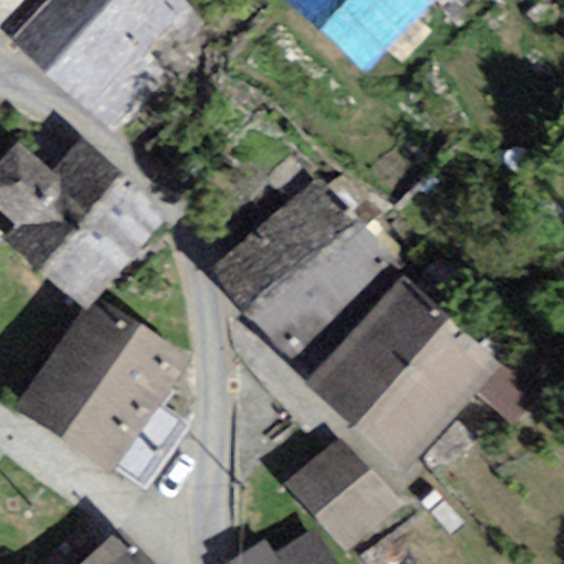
[(0,0),(0,24),(21,0),(0,0)]
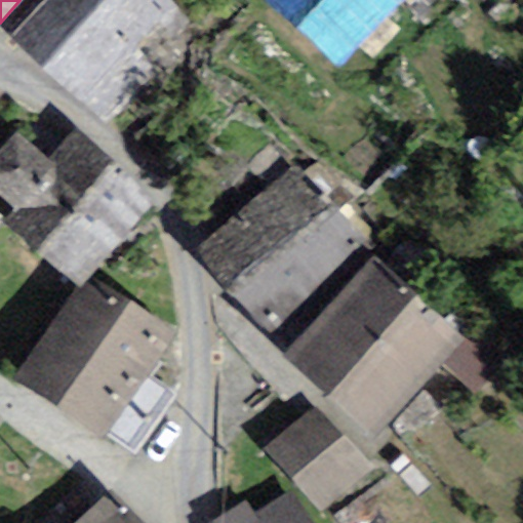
[(32,0),(3,30),(46,71),(114,0),(32,0)]
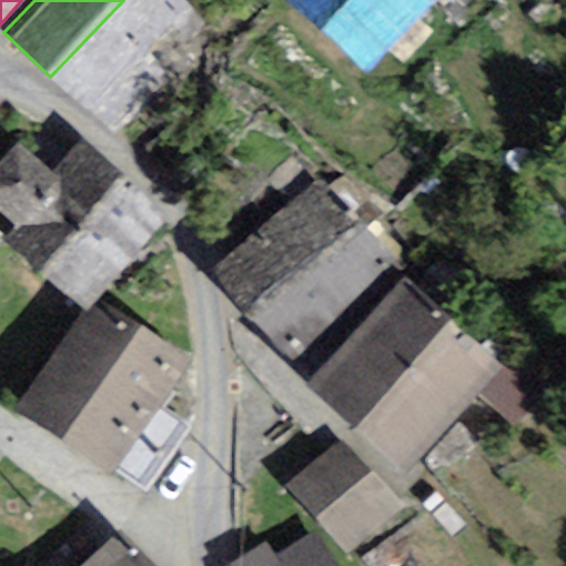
[(199,10),(188,0),(123,0),(50,77),(112,139),(174,76),(154,56),(199,10)]
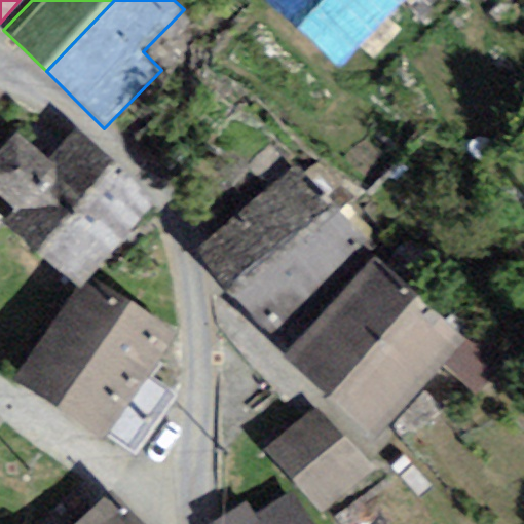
[(262,0),(338,73),(410,0),(262,0)]
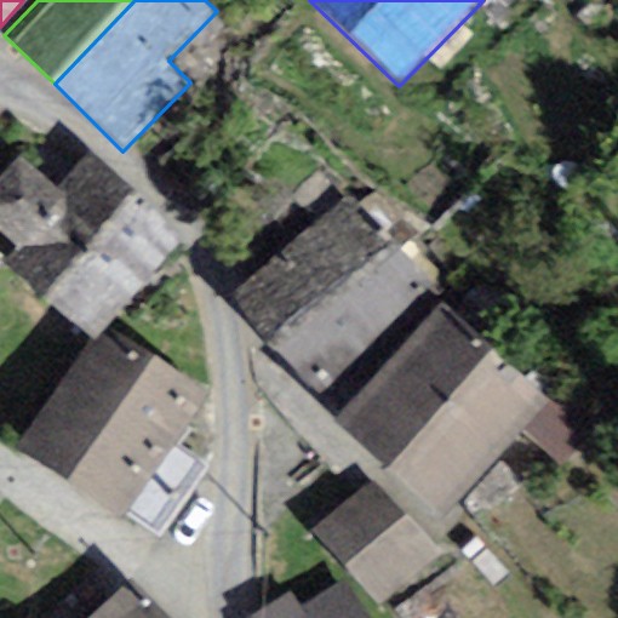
[(187,235),(90,153),(61,187),(21,153),(0,177),(0,228),(18,244),(5,259),(92,333),(98,338),(108,326),(187,235)]
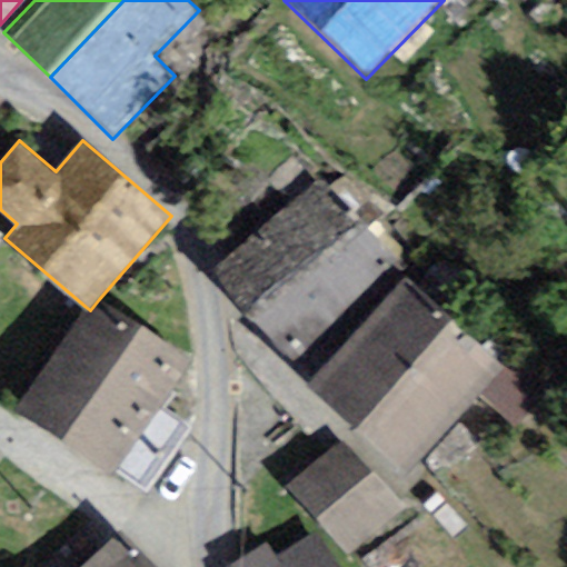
[(245,315),(358,221),(321,178),(210,274),(245,315)]
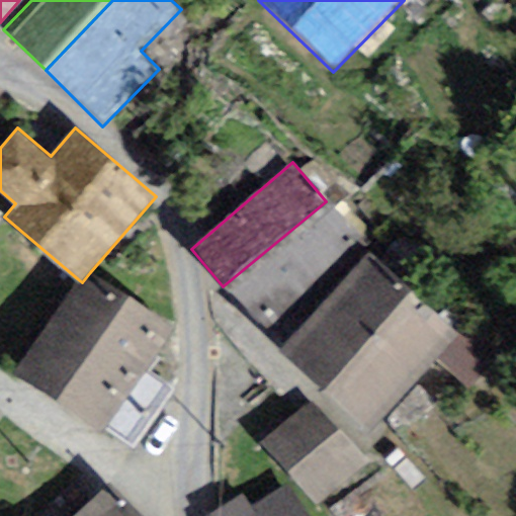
[(326,201),(223,286),(266,328),(360,235),(326,201)]
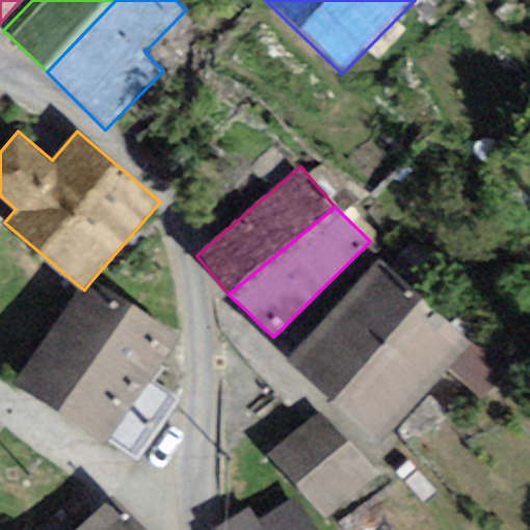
[(180,333),(93,280),(84,290),(79,286),(12,385),(106,444),(180,333)]
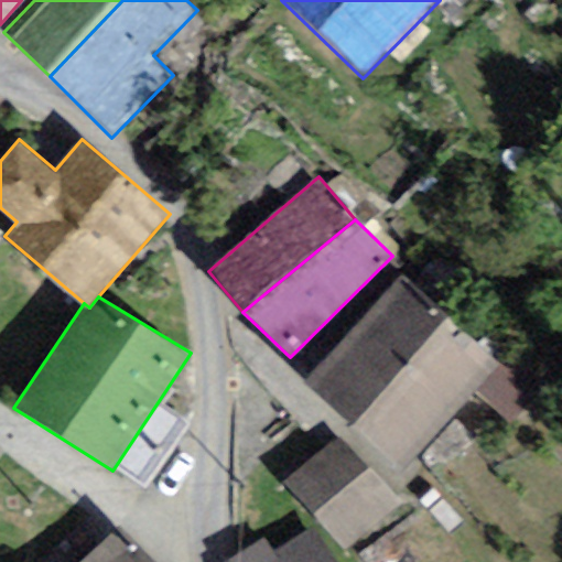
[(451,315),(352,423),(402,472),(473,391),(511,424),(540,391),(451,315)]
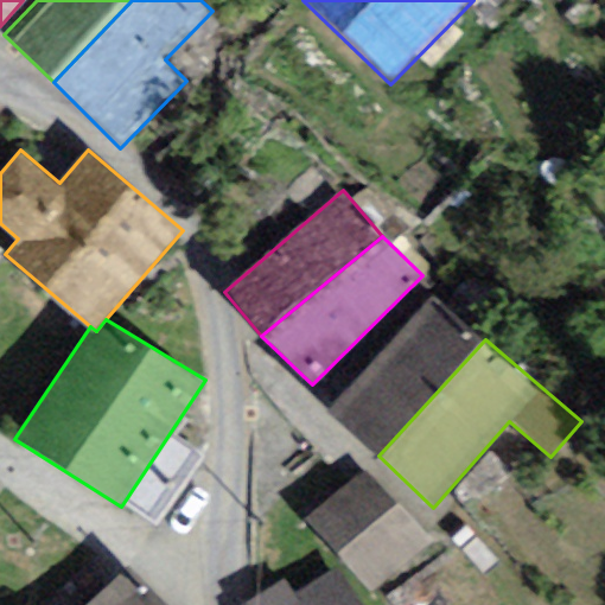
[(304,518),(337,551),(399,502),(364,471),(304,518)]
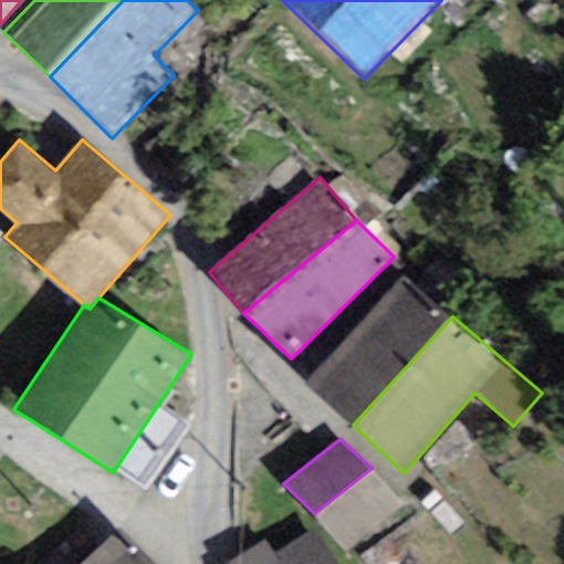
[(404,504),(372,468),(314,513),(347,551),(404,504)]
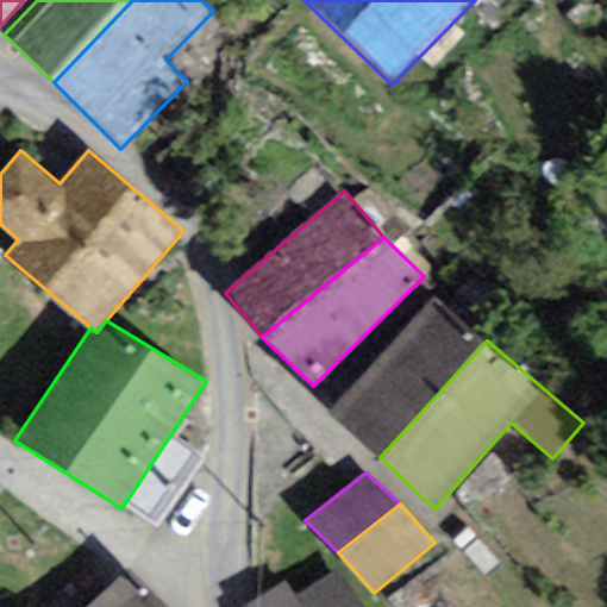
[(279,606),(364,606),(340,569),(298,595),(279,606)]
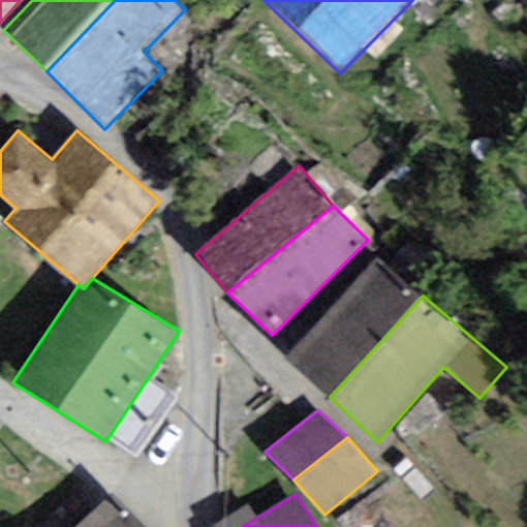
[(104,497),(74,526),(147,526),(130,509),(124,517),(104,497)]
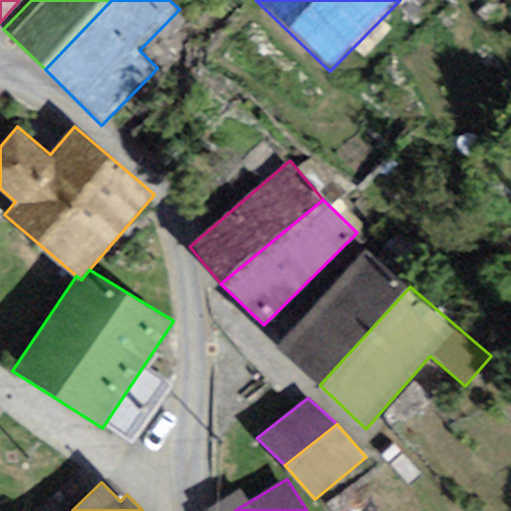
[(205,510),(234,510),(250,501),(241,488),(205,510)]
